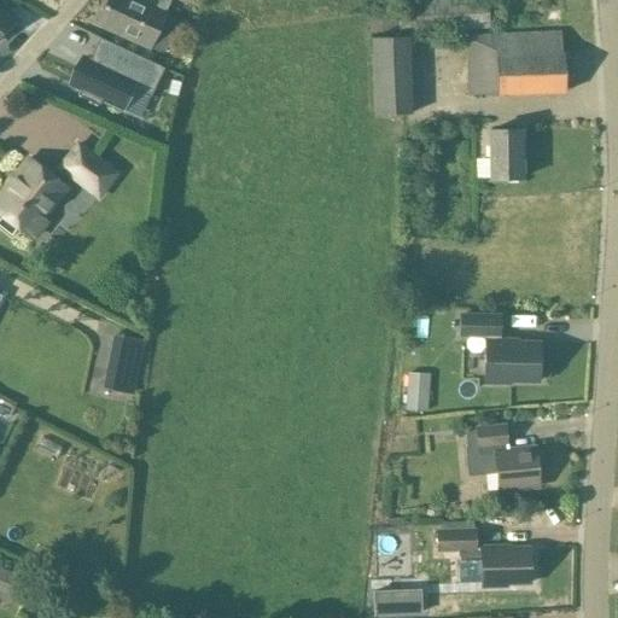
[(152,0),(151,5),(139,0),(108,0),(98,25),(149,47),(168,0),(180,0),(181,0),(152,0)]
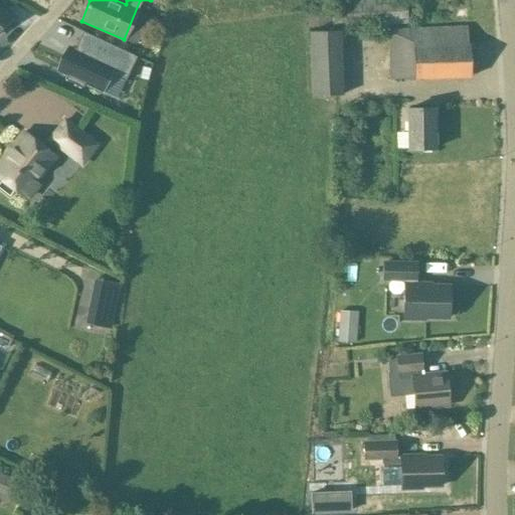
[(0,28),(2,30),(10,21),(8,19),(10,17),(0,8),(0,28)]
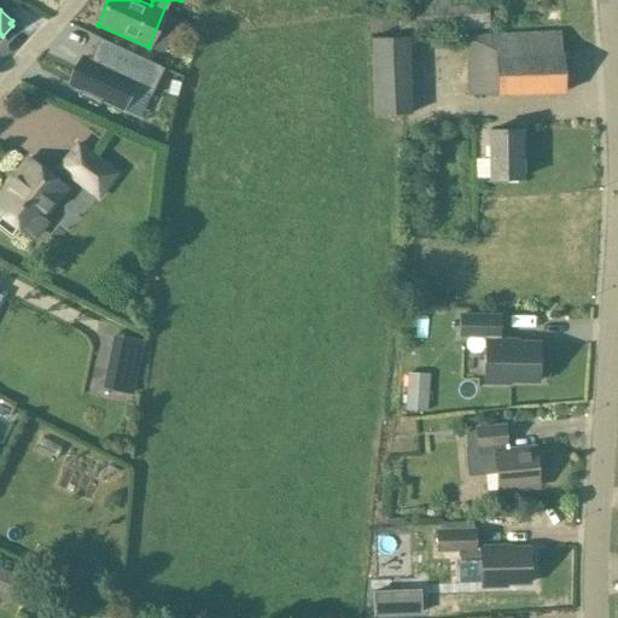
[(565,93),(560,31),(465,35),(467,95),(497,95),(565,93)]
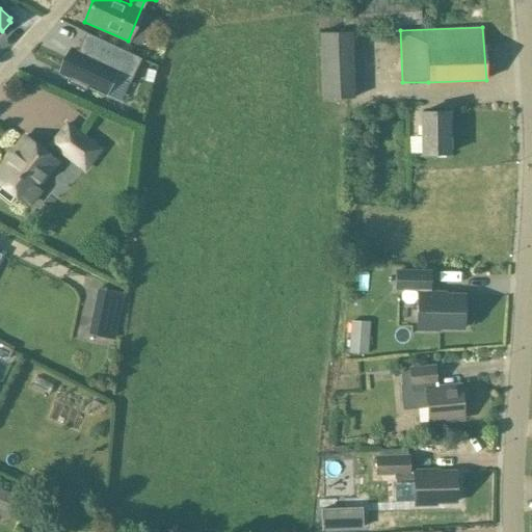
[(319,33),(321,100),(354,98),(352,31),(319,33)]
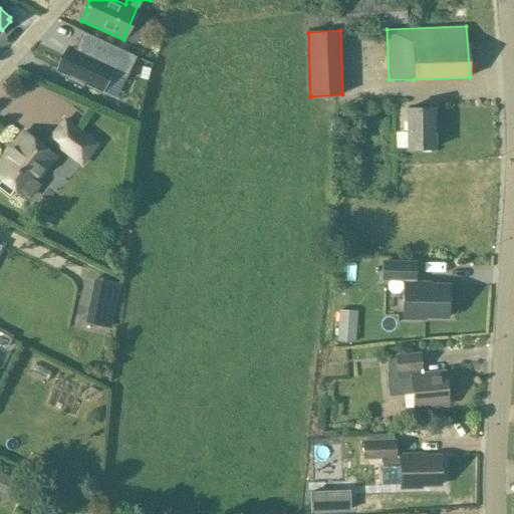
[(136,56),(81,31),(75,45),(80,48),(78,53),(69,49),(59,71),(67,74),(64,80),(82,88),(85,83),(100,90),(108,74),(123,81),(136,56)]
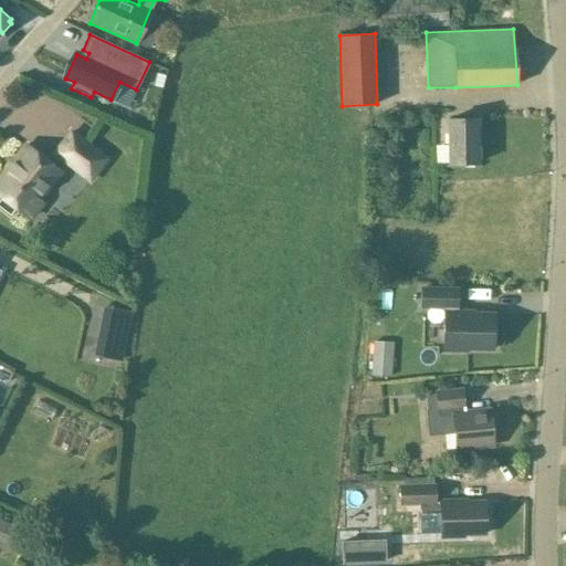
[(156,72),(153,85),(161,87),(165,75),(156,72)]
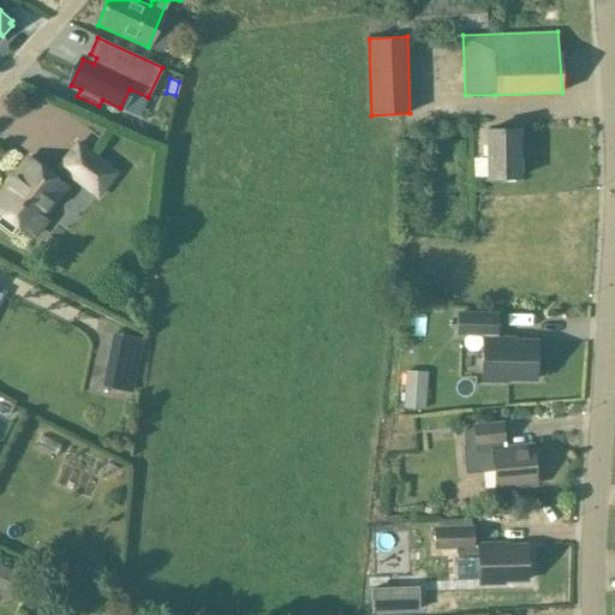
[(519,130),(485,130),(487,178),(519,178),(519,130)]
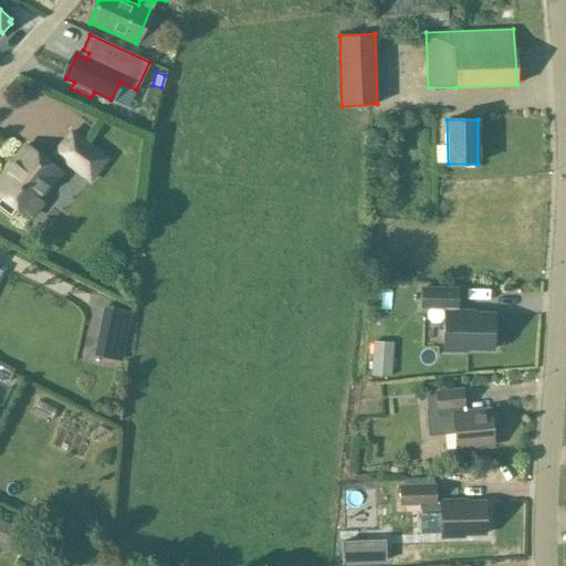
[(67,163),(67,164),(90,180),(105,160),(83,143),(83,144),(91,150),(76,169),(67,163)]
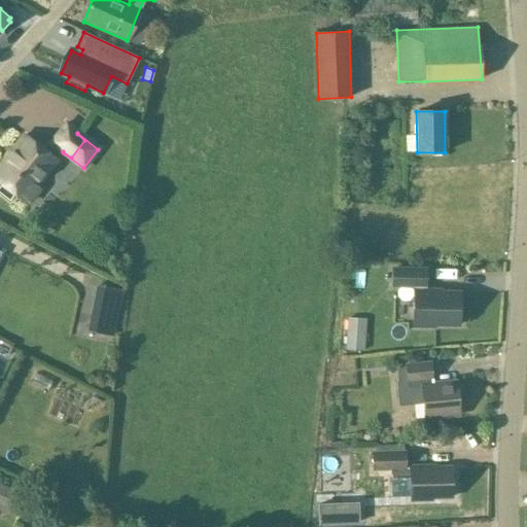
[(23,136),(0,165),(0,181),(1,183),(0,184),(0,187),(11,198),(14,194),(24,201),(25,200),(29,203),(39,189),(36,186),(56,161),(23,136)]
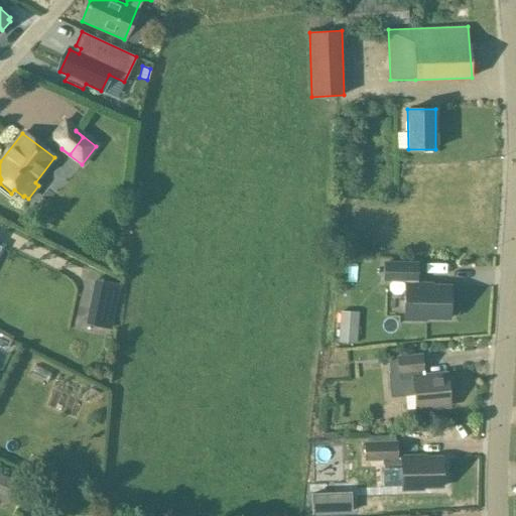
[(384,263),(384,279),(405,280),(404,319),(425,319),(425,317),(449,318),(449,286),(424,286),(424,284),(416,284),(416,264),(384,263)]
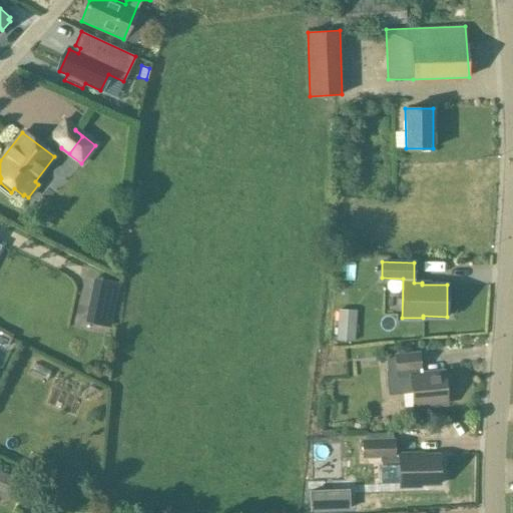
[(118,283),(98,279),(89,323),(110,327),(118,283)]
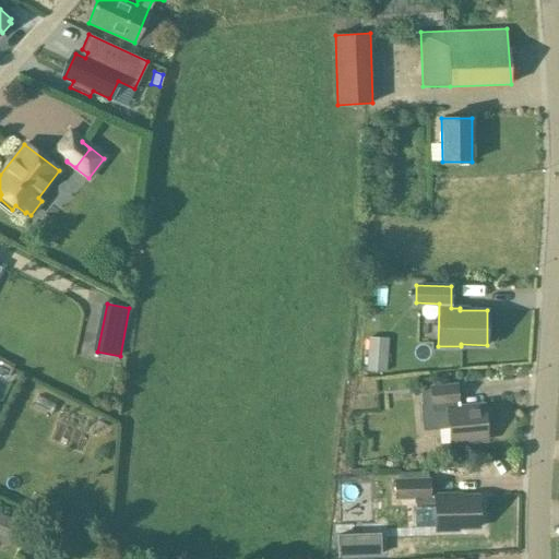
[(387,370),(388,335),(366,335),(365,369),(387,370)]
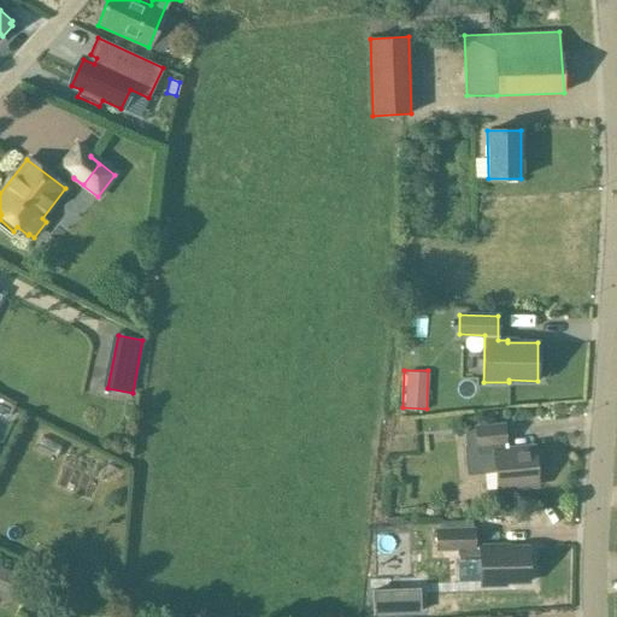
[(495,469),(498,500),(519,498),(518,488),(538,486),(534,446),(506,448),(504,425),(477,429),(482,470),(495,469)]
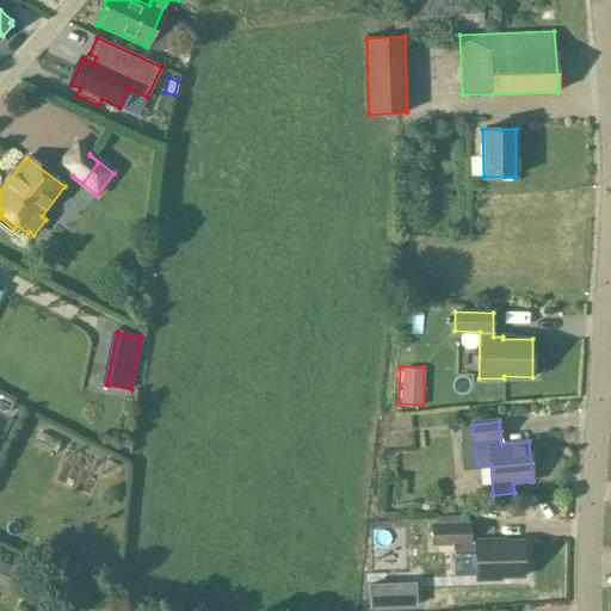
[(431,524),(431,547),(471,545),(471,523),(468,523),(468,516),(437,517),(437,524),(431,524)]
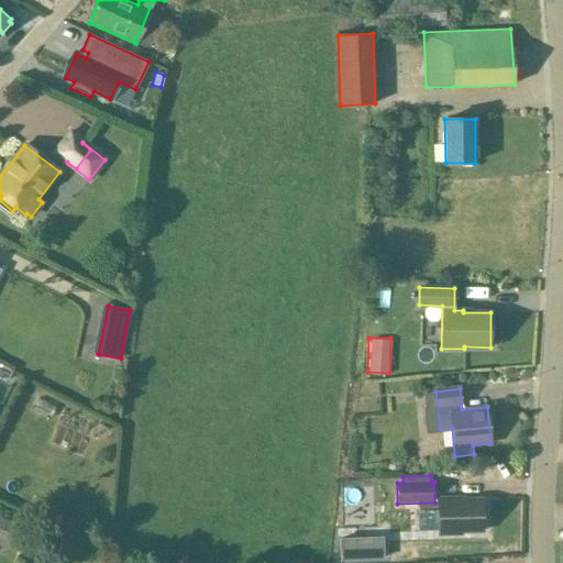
[(461,533),(461,531),(482,530),(482,499),(438,500),(439,533),(461,533)]
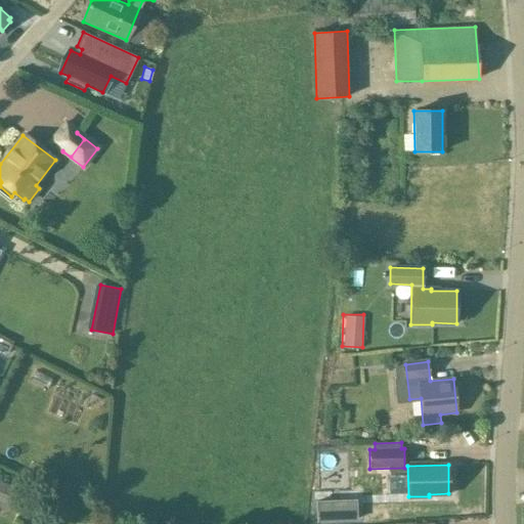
[(16,488),(0,480),(0,503),(8,507),(16,488)]
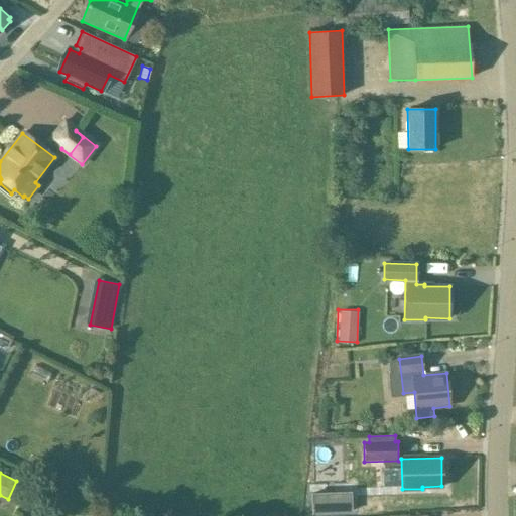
[(349,488),(348,481),(308,482),(309,490),(349,488)]
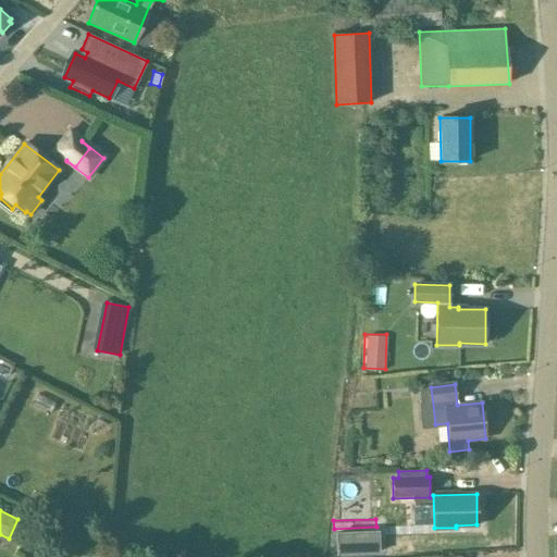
[(378,530),(336,532),(337,555),(379,553),(378,530)]
